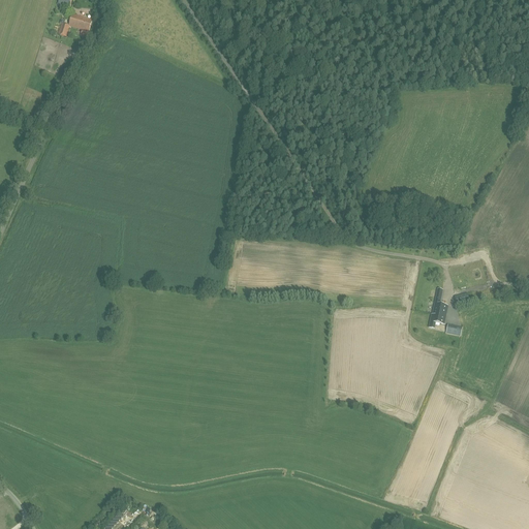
[(92,21),(72,14),(69,25),(70,27),(83,30),(81,35),(87,37),(89,32),(92,21)]
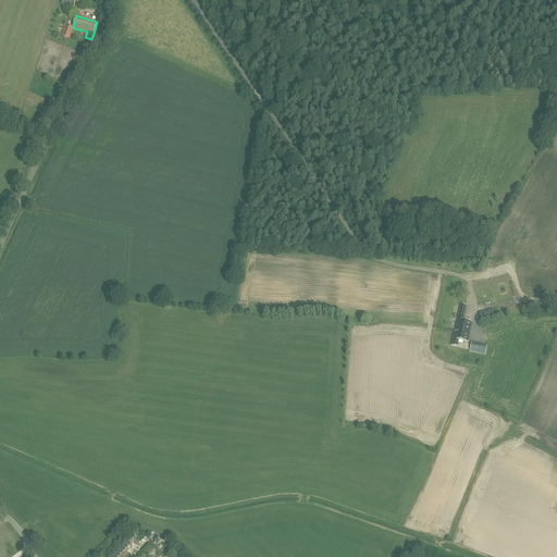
[(70,39),(73,29),(73,27),(67,26),(69,23),(64,22),(63,24),(65,25),(62,36),(70,39)]
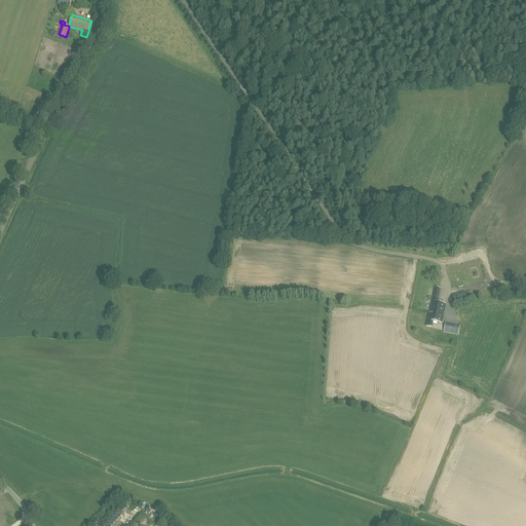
[(429,312),(426,326),(431,327),(433,321),(442,323),(446,304),(438,302),(441,288),(436,287),(430,312),(429,312)]
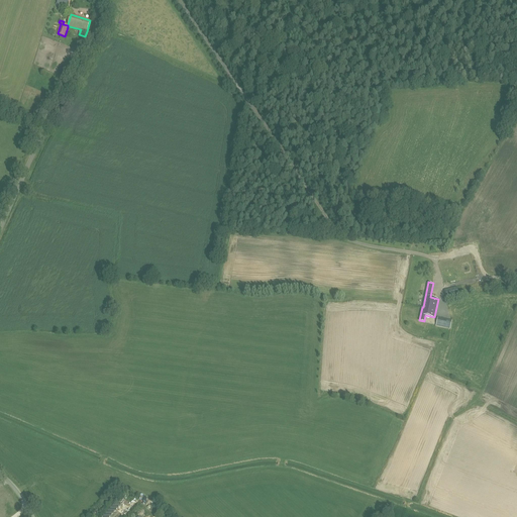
[(444,290),(446,300),(459,297),(458,295),(471,292),(470,291),(469,285),(469,284),(444,290)]
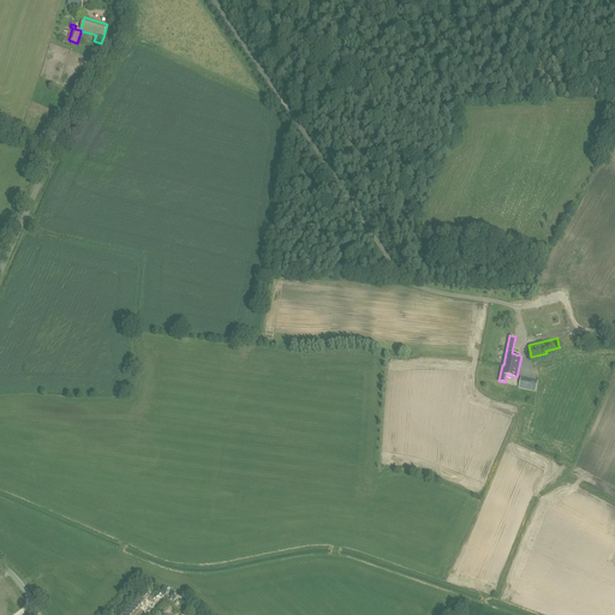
[(532,381),(521,378),(519,388),(530,389),(532,381)]
